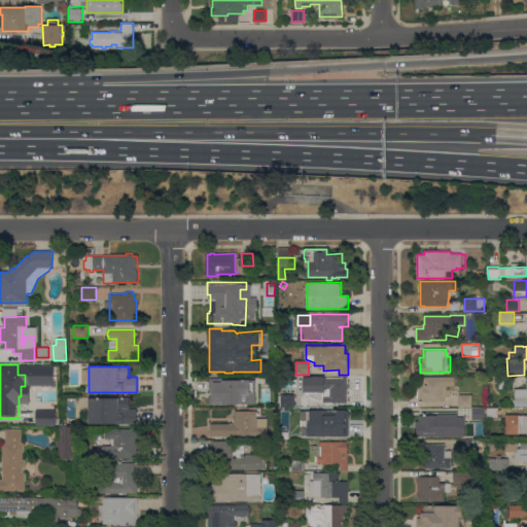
[(209,406),(208,378),(235,377),(235,383),(230,384),(230,395),(244,395),(244,406),(209,406)]
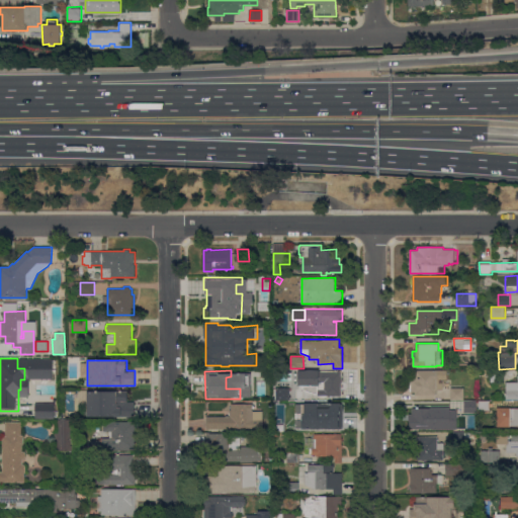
[(342,375),(343,376),(343,378),(342,379),(341,379),(341,396),(331,396),(331,397),(326,397),(326,396),(318,396),(318,394),(315,394),(303,390),(303,385),(298,385),(298,370),(342,371),(342,375)]
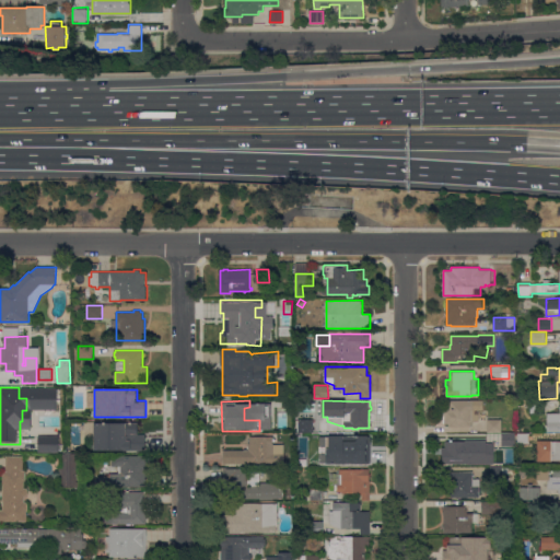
[(478,400),(477,405),(482,405),(482,410),(487,410),(487,424),(471,424),(471,427),(448,427),(448,423),(444,423),(443,423),(443,410),(444,410),(444,409),(450,409),(450,400),(478,400)]
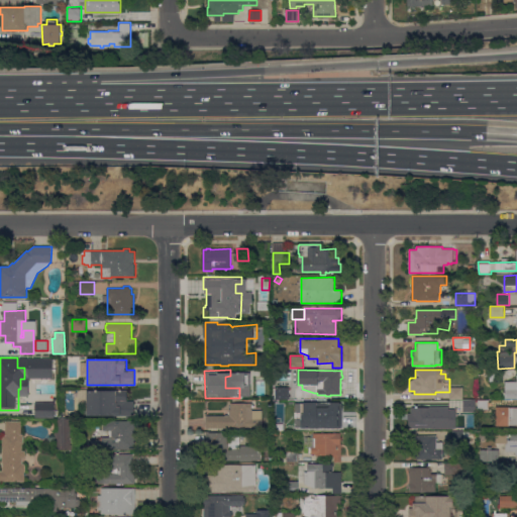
[(489,373),(503,372),(503,381),(490,382),(489,373)]
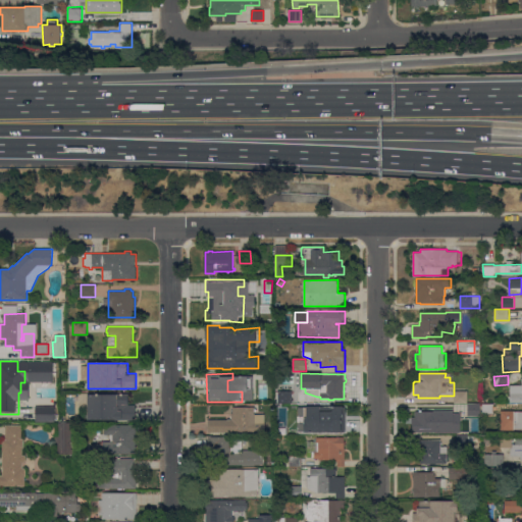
[(521,402),(510,402),(510,385),(521,385),(521,402)]
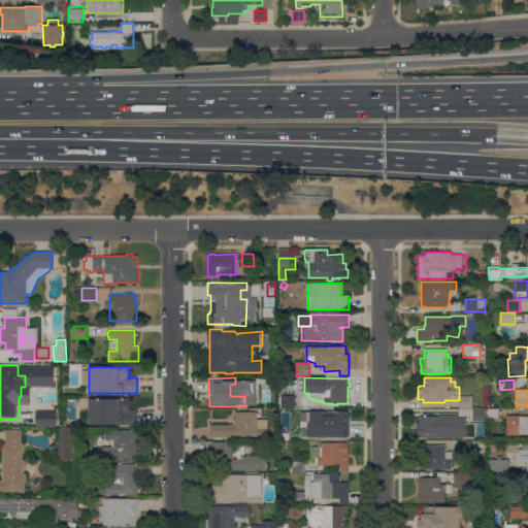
[(282,395),(294,395),(293,407),(282,407),(282,395)]
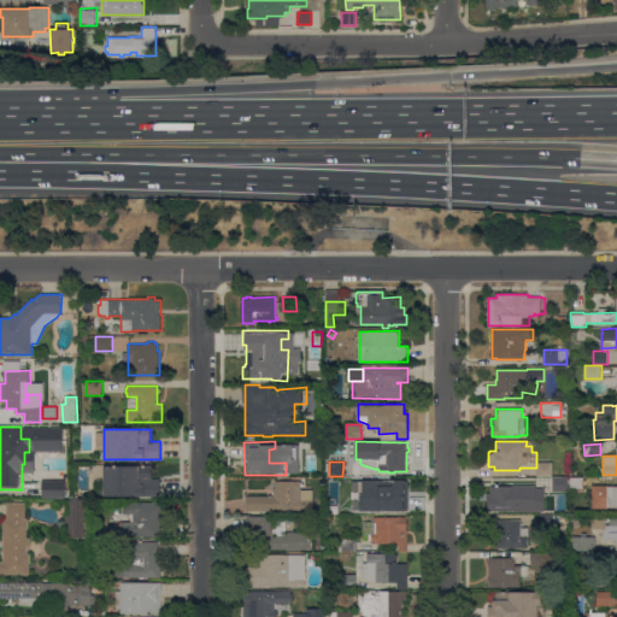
[(536,476),(536,462),(552,462),(553,476),(536,476)]
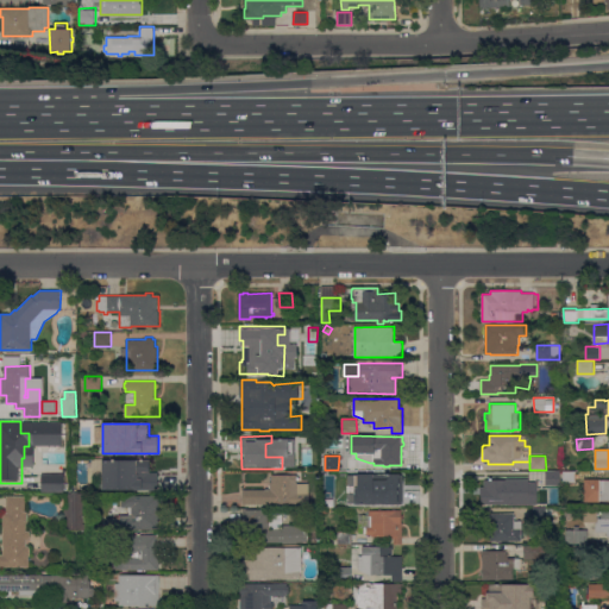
[(102,460),(137,460),(137,459),(150,459),(150,472),(158,472),(158,489),(102,489),(102,460)]
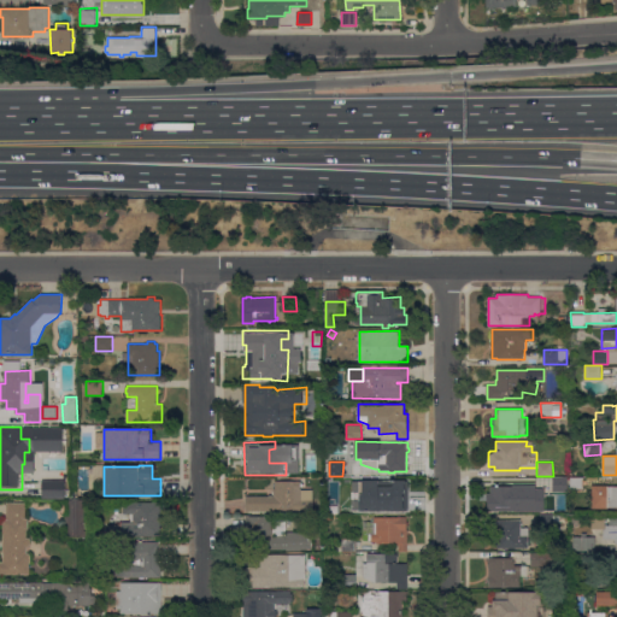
[(352,510),(352,500),(358,500),(358,493),(351,493),(351,482),(362,482),(362,479),(378,479),(378,481),(389,481),(389,477),(394,477),(394,480),(405,480),(405,481),(407,481),(407,483),(407,491),(407,511),(403,511),(403,510),(352,510)]
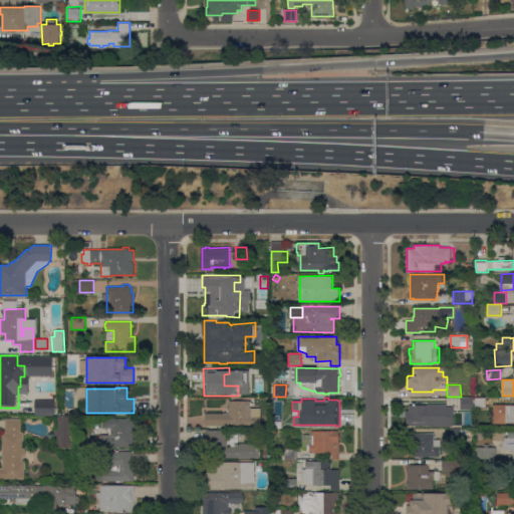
[(445,410),(445,398),(458,398),(458,410),(445,410)]
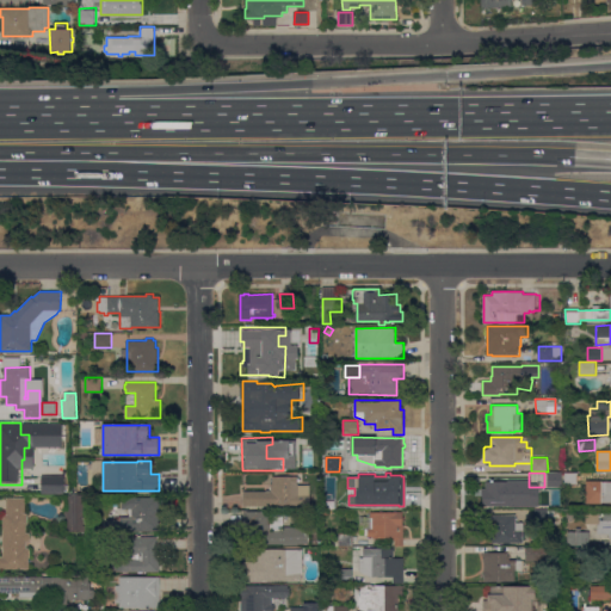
[(560,486),(559,473),(545,473),(545,486),(560,486)]
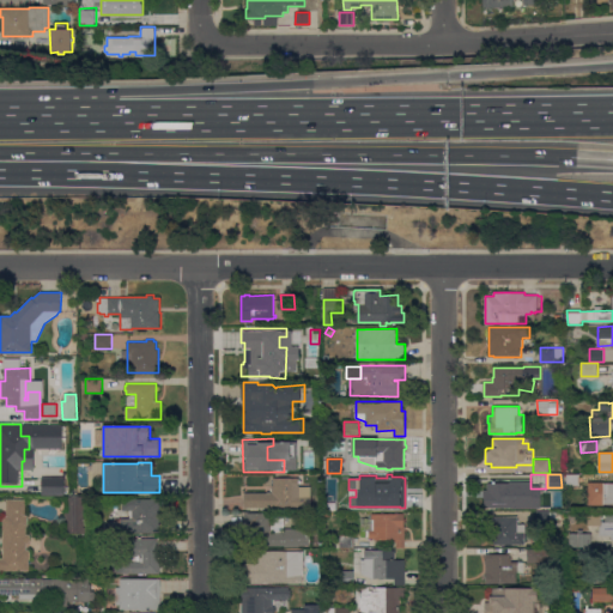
[(566,485),(566,474),(580,474),(580,485),(566,485)]
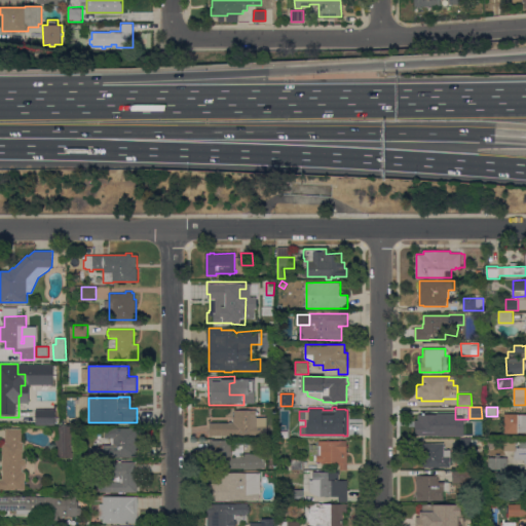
[(36,424),(35,409),(49,409),(49,408),(54,408),(54,409),(55,409),(55,424),(36,424)]
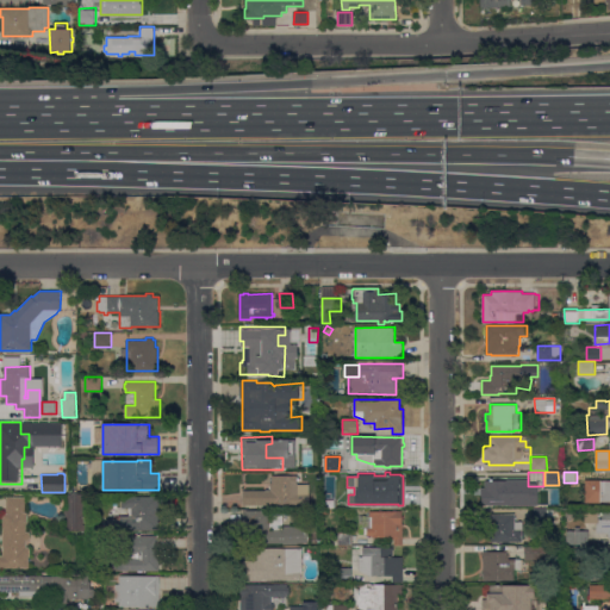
[(298,484),(310,484),(310,504),(274,504),(274,505),(244,505),(244,490),(271,490),(271,484),(272,484),(272,475),(298,475),(298,478),(299,478),(299,481),(298,481),(298,484)]
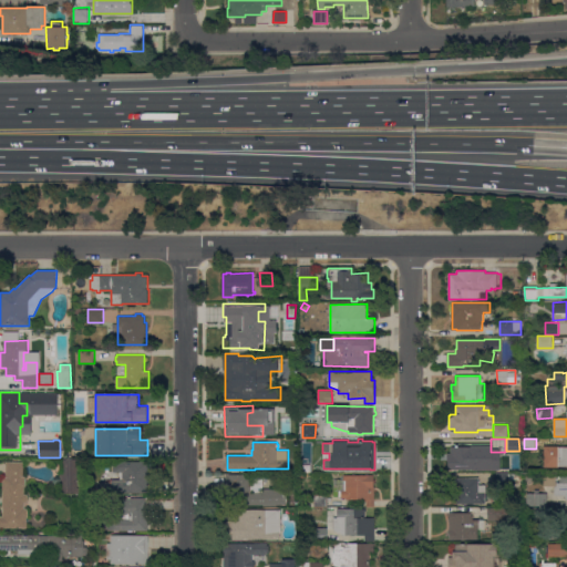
[(566,446),(566,466),(557,466),(557,467),(543,467),(544,445),(558,445),(558,446),(566,446)]
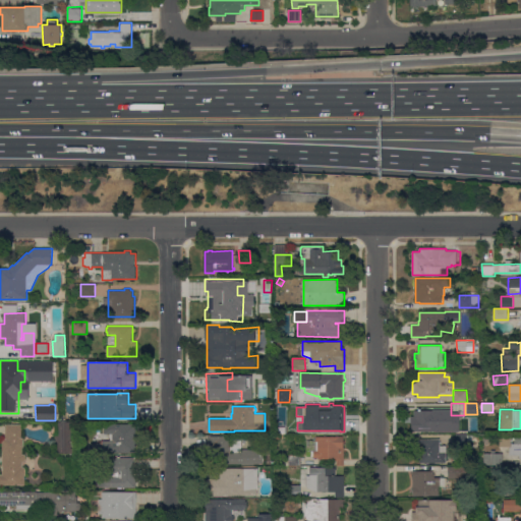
[(412,431),(412,422),(413,422),(413,417),(414,417),(414,413),(415,413),(415,410),(439,411),(439,418),(443,418),(443,430),(436,430),(436,431),(412,431)]
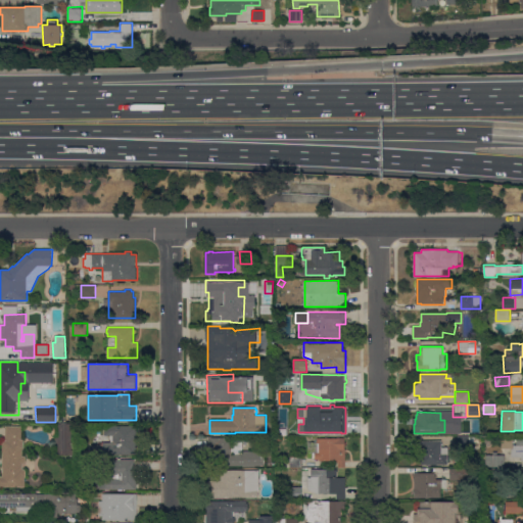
[(58,445),(55,445),(55,435),(58,435),(58,424),(72,424),(72,449),(75,449),(75,455),(58,456),(58,445)]
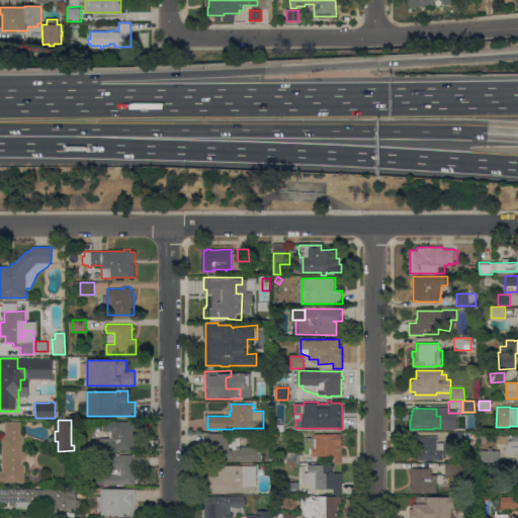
[(0,482),(0,471),(3,471),(3,436),(5,436),(5,422),(21,422),(21,435),(23,435),(23,445),(22,445),(22,452),(25,452),(25,457),(22,459),(22,464),(26,464),(25,472),(25,482),(0,482)]
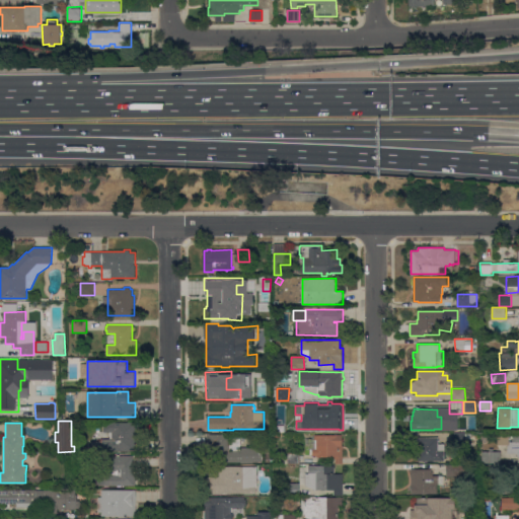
[(90,450),(90,441),(101,441),(101,439),(110,439),(110,432),(104,432),(104,423),(136,423),(136,451),(90,450)]
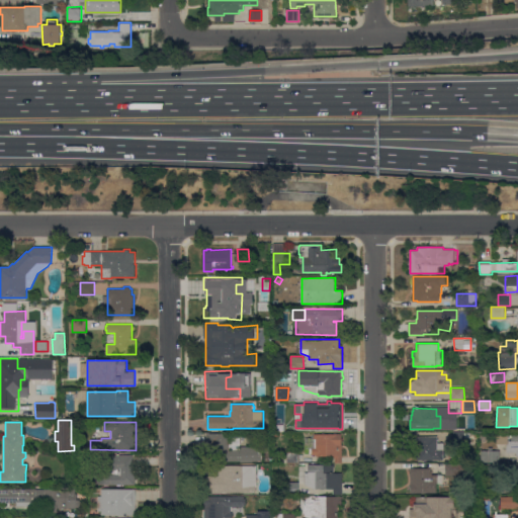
[(463,432),(463,433),(470,432),(470,437),(464,438),(464,443),(452,444),(452,432),(463,432)]
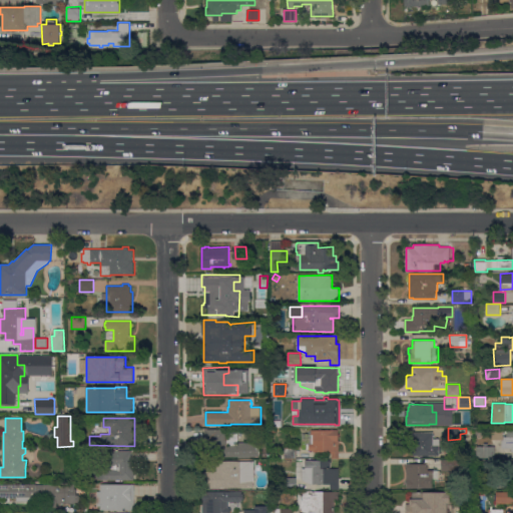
[(227,429),(227,445),(238,445),(238,442),(248,442),(248,443),(260,443),(260,456),(250,456),(250,457),(238,457),(238,456),(205,456),(205,439),(205,429),(227,429)]
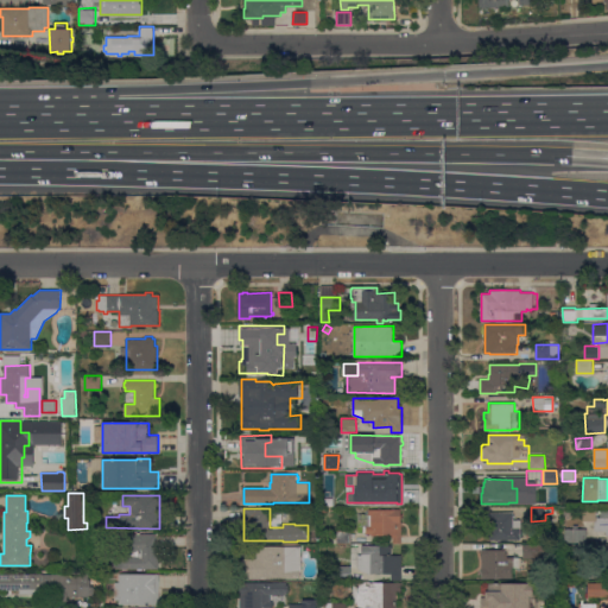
[(401,508),(401,543),(393,543),(393,537),(374,537),(374,536),(372,536),(372,533),(366,533),(366,532),(359,532),(359,514),(368,513),(368,510),(401,508)]
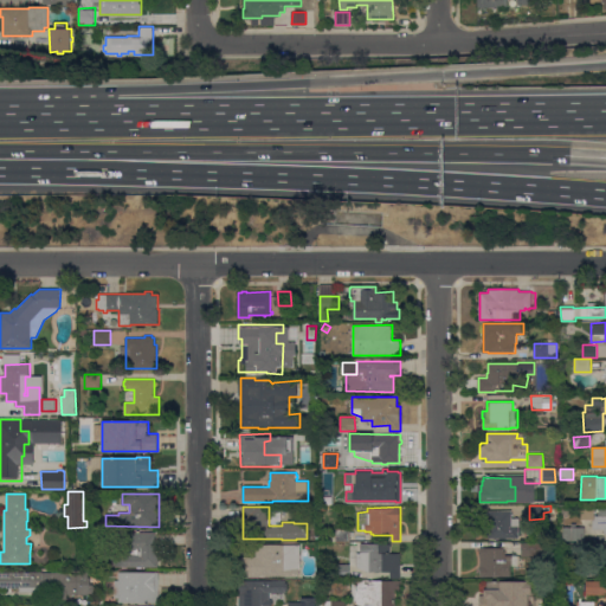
[(575,507),(594,507),(594,515),(599,515),(599,508),(605,508),(605,534),(605,529),(593,529),(593,520),(581,520),(575,507)]
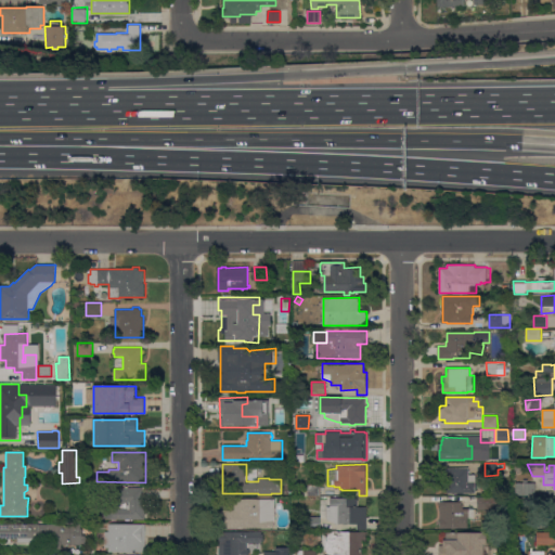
[(447,492),(447,477),(438,477),(438,467),(469,467),(468,475),(482,475),(482,481),(475,481),(475,492),(468,492),(468,493),(465,493),(465,492),(447,492)]
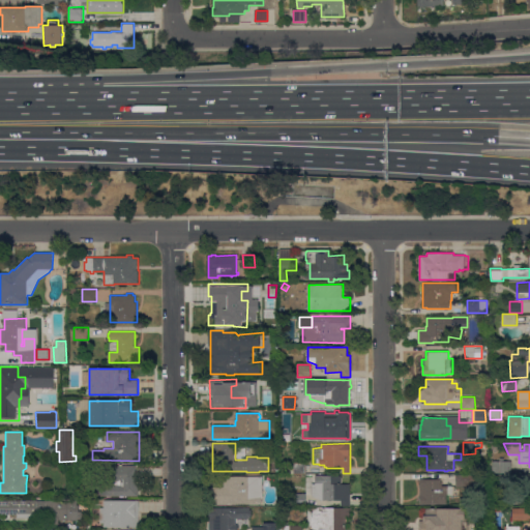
[(493,473),(493,461),(500,461),(500,458),(504,458),(504,461),(511,461),(511,473),(493,473)]
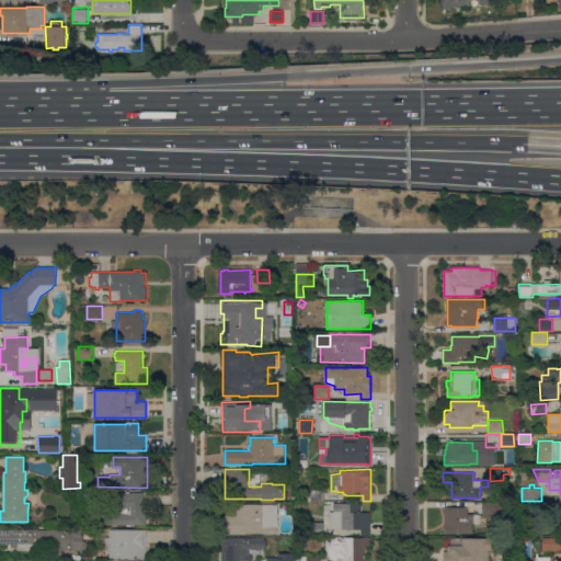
[(305,501),(305,493),(310,493),(310,490),(324,490),(324,501),(305,501)]
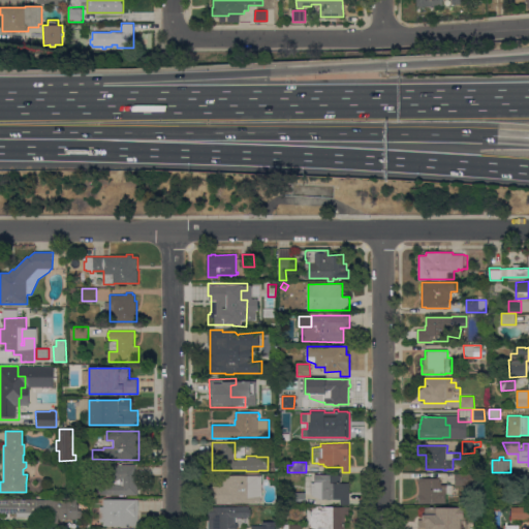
[(135,465),(135,475),(138,475),(138,495),(92,495),(92,484),(112,484),(112,478),(116,478),(116,475),(111,475),(111,464),(119,464),(122,464),(135,465)]
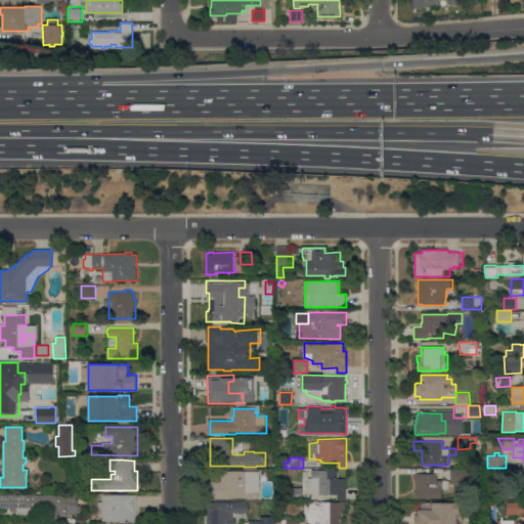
[(507,464),(515,465),(515,469),(515,472),(507,472),(507,469),(507,464)]
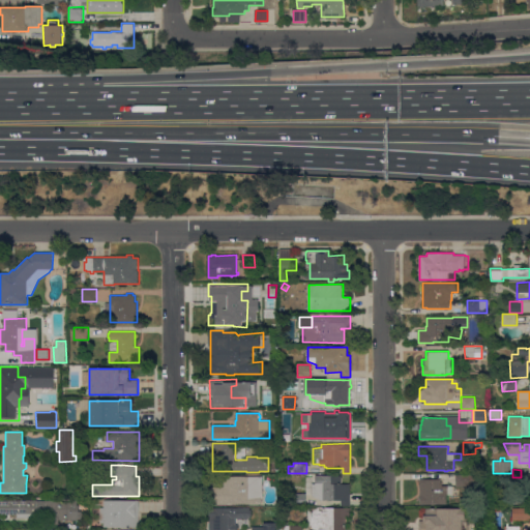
[(480,474),(480,487),(457,487),(457,474),(480,474)]
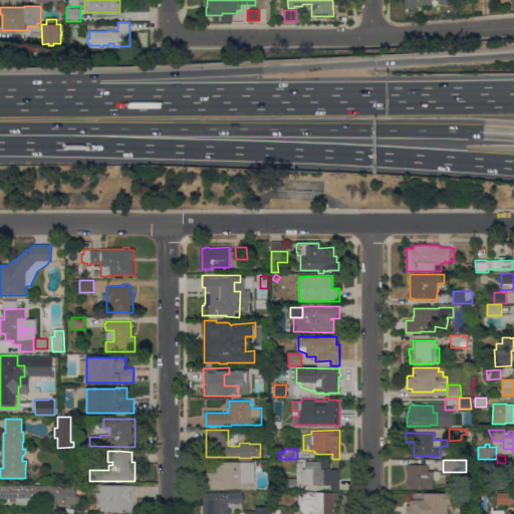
[(496,460),(496,471),(485,471),(485,460),(496,460)]
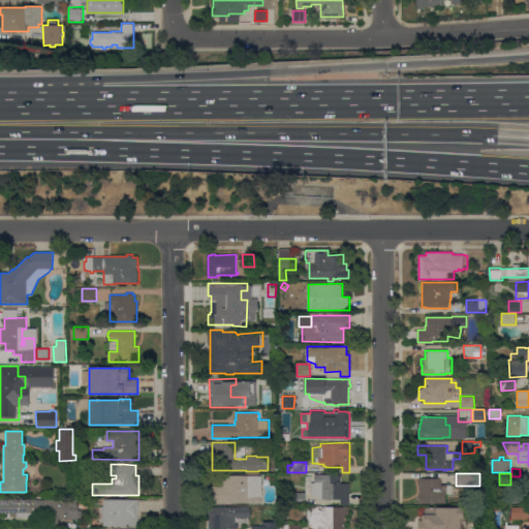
[(341,483),(349,483),(349,504),(341,504),(341,499),(311,499),(311,483),(315,483),(314,474),(341,474),(341,476),(342,481),(341,481),(341,483)]
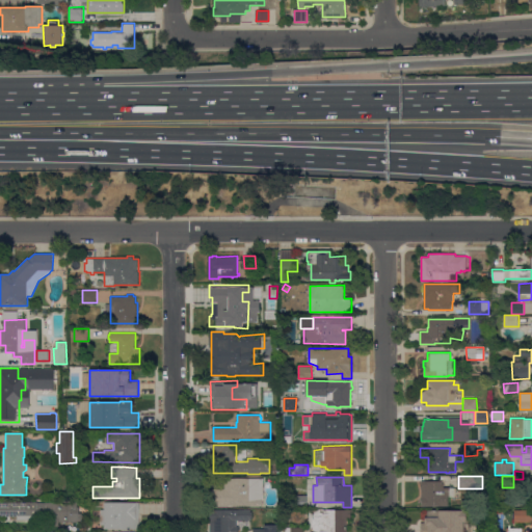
[(263,478),(264,499),(263,499),(263,505),(249,505),(229,505),(214,505),(214,506),(209,506),(209,488),(224,488),(224,478),(263,478)]
